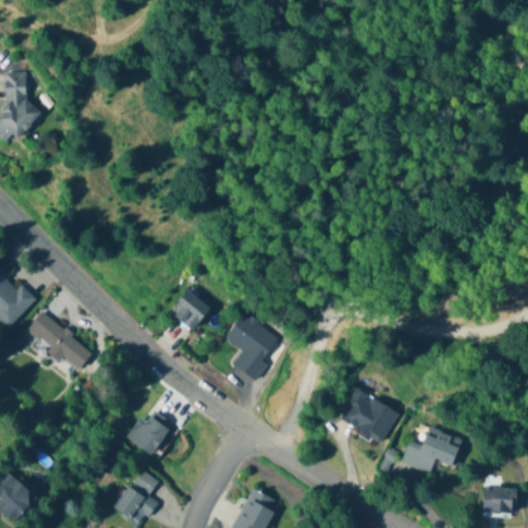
[(3,117),(0,116),(0,138),(33,138),(32,104),(25,104),(24,72),(2,73),(3,117)]
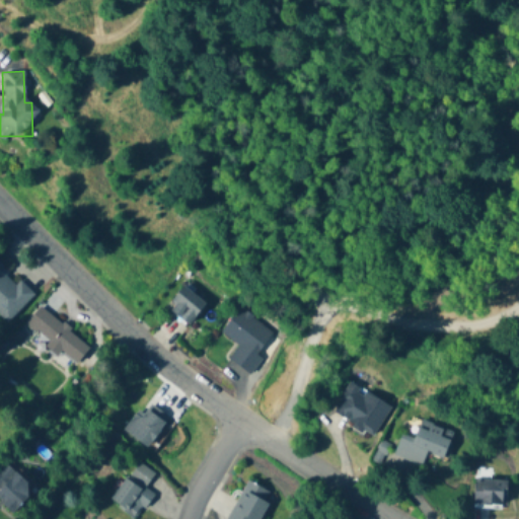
[(0,315),(6,322),(33,296),(0,263),(0,315)]
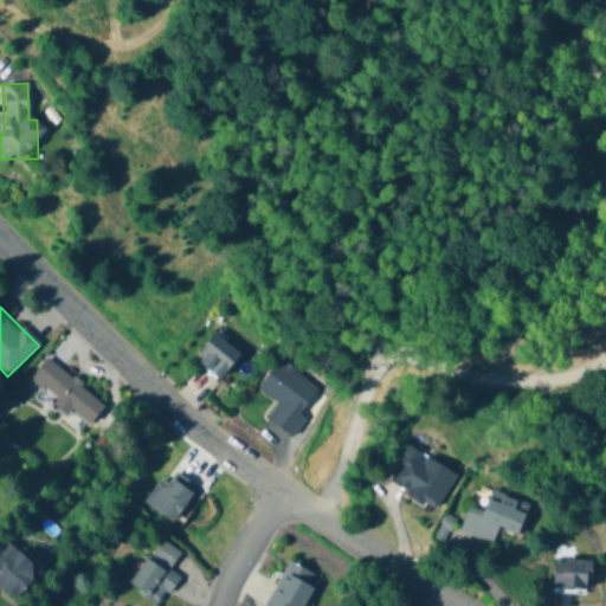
[(217,379),(239,361),(219,334),(195,353),(217,379)]
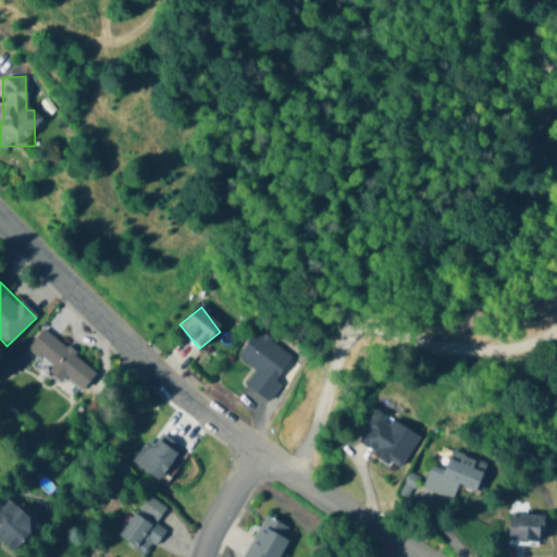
[(97,373),(44,329),(26,349),(79,394),(97,373)]
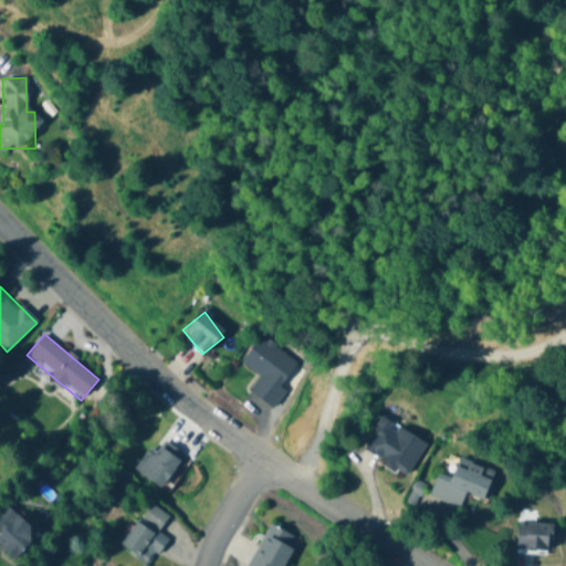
[(296,364),(261,336),(241,363),(260,378),(250,391),(272,408),(284,392),(279,387),(296,364)]
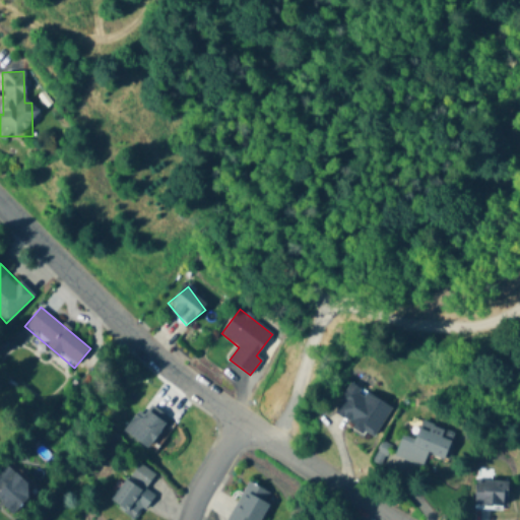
[(376,436),(390,404),(348,385),(334,416),(376,436)]
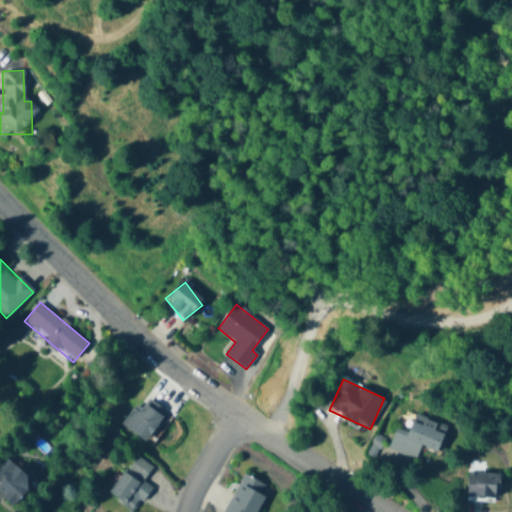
[(150,445),(172,417),(145,397),(123,426),(150,445)]
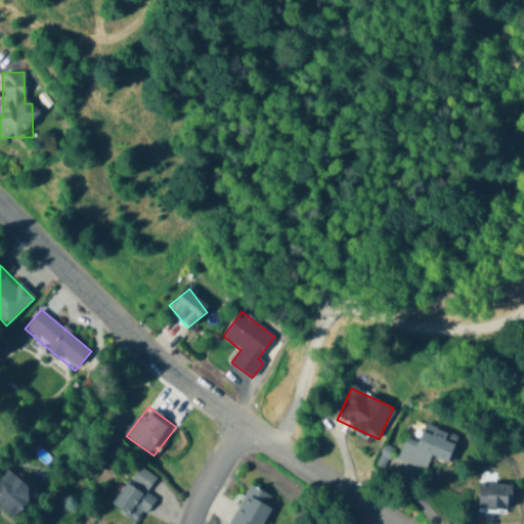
[(449,464),(459,437),(424,426),(418,443),(405,439),(398,462),(427,471),(431,457),(449,464)]
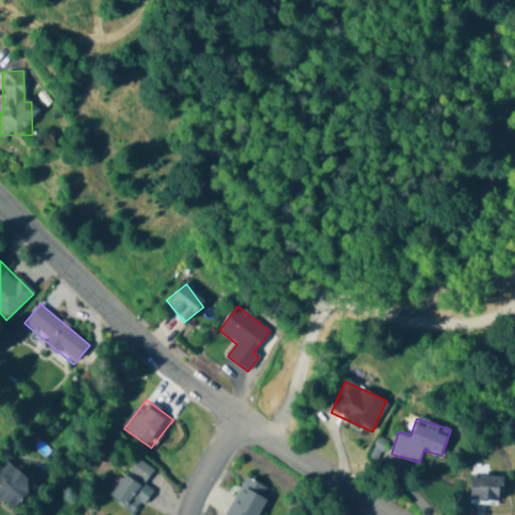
[(0,498),(14,510),(35,486),(4,460),(0,464),(0,498)]
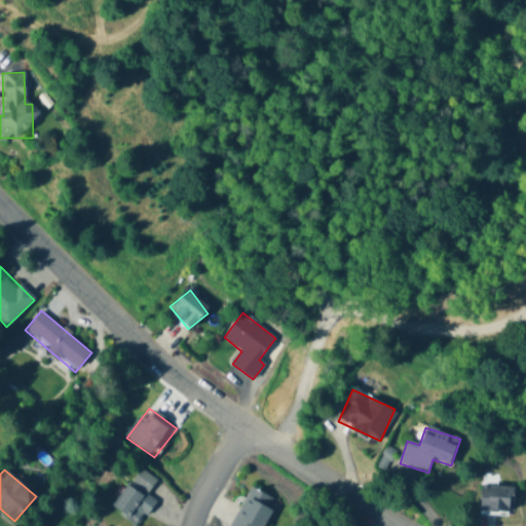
[(156,481),(139,470),(111,509),(136,525),(138,525),(155,502),(146,496),(156,481)]
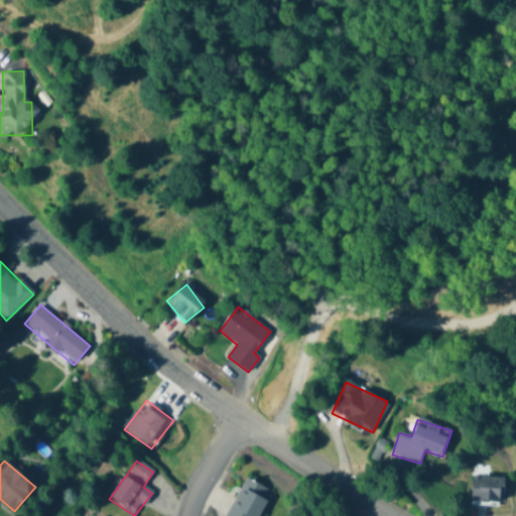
[(505,478),(473,478),(473,503),(505,503),(505,478)]
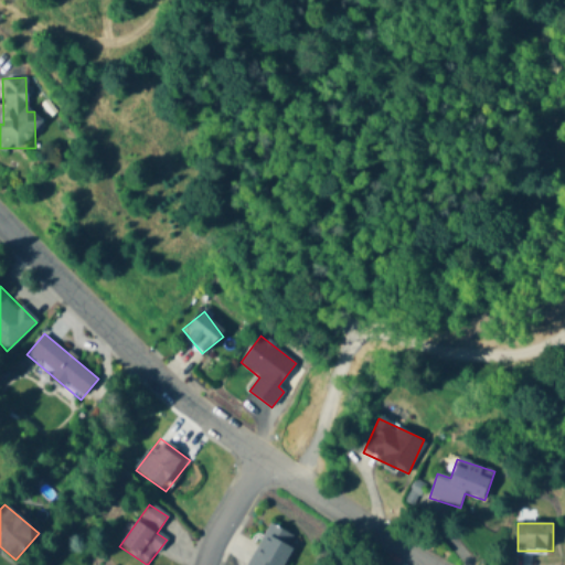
[(283,564),(297,539),(269,524),(247,564),(283,564)]
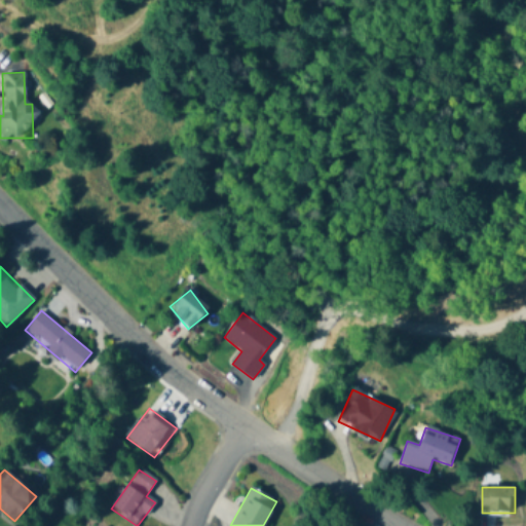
All buildings are outlined.
